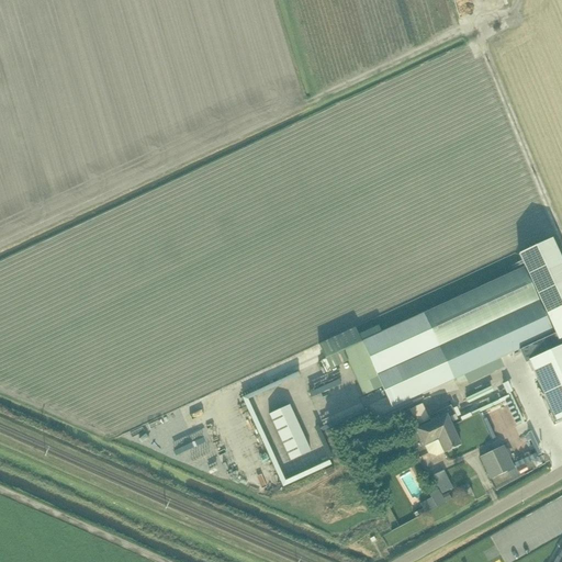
[(561,418),(561,259),(552,238),(518,255),(525,268),(422,314),(423,315),(372,337),(343,351),(363,396),(382,388),(392,408),(463,377),(467,384),(493,371),(493,370),(503,366),(499,359),(518,351),(525,364),(528,362),(555,422),(561,418)]
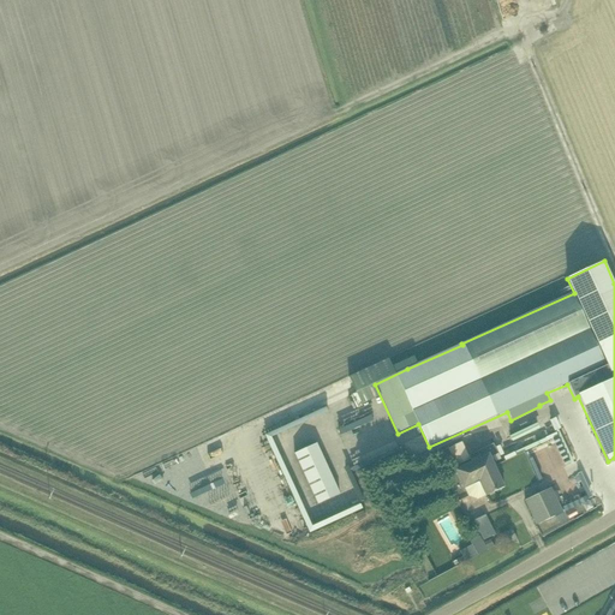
[(481,452),(494,442),(490,436),(476,447),(481,452)]
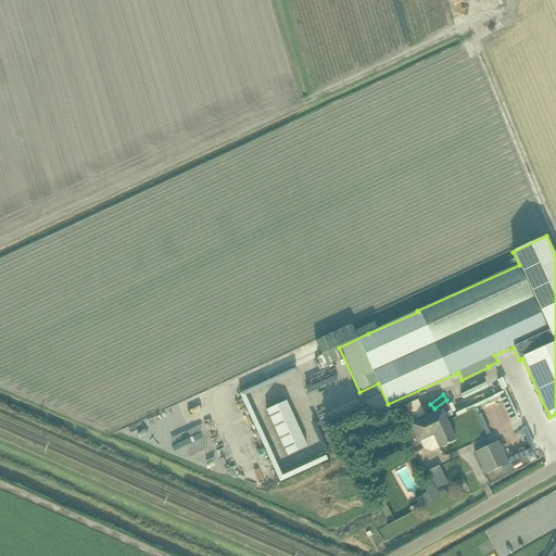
[(419,400),(406,405),(413,419),(425,413),(419,400)]
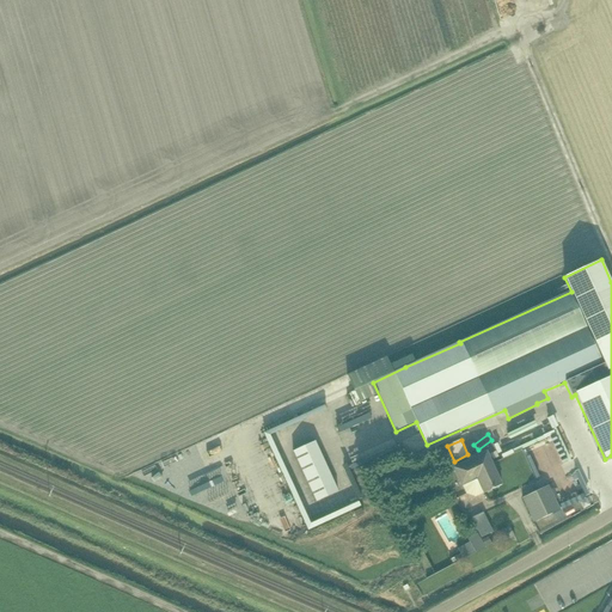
[(487,452),(478,456),(476,450),(467,454),(470,459),(452,467),(461,487),(463,487),(466,495),(476,497),(484,494),(502,485),(487,452)]
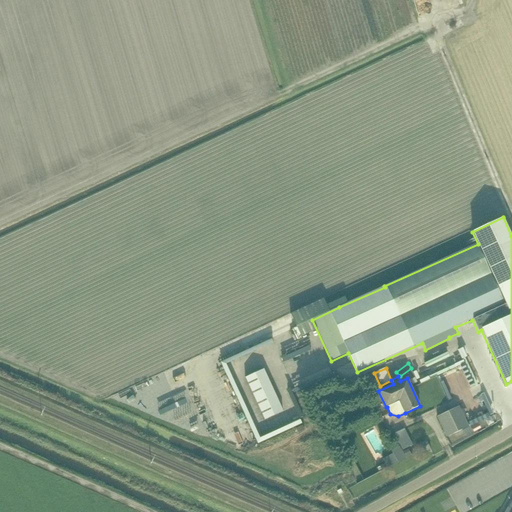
[(299,415),(303,415),(293,392),(283,397),(279,397),(280,401),(289,400),(292,407),(285,410),(290,409),(290,408),(294,416),(291,416),(280,421),(287,420),(299,415)]
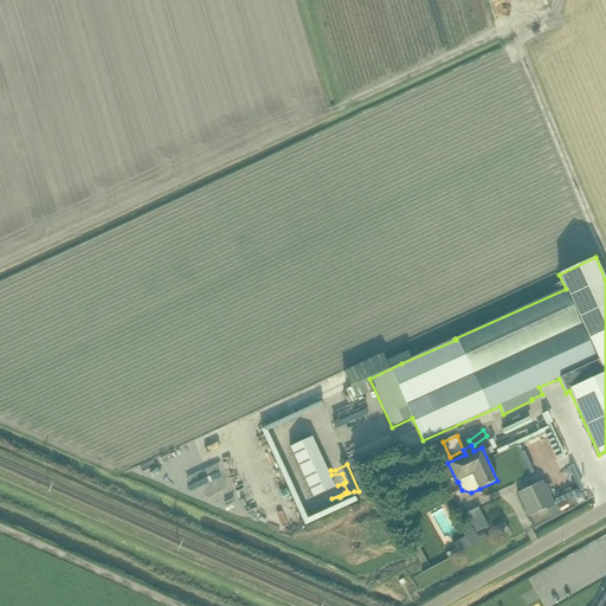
[(555,505),(543,481),(517,494),(528,517),(555,505)]
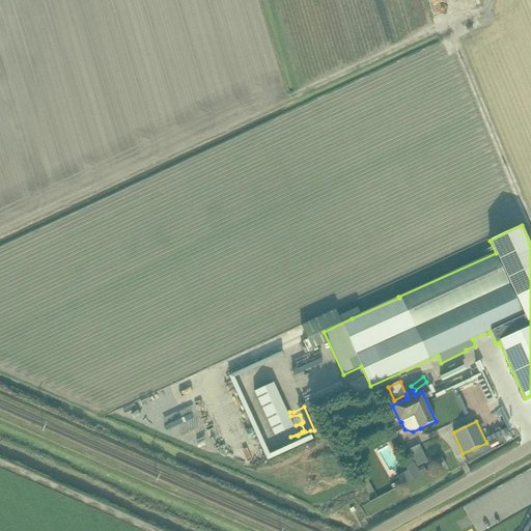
[(496,437),(498,442),(515,434),(512,429),(496,437)]
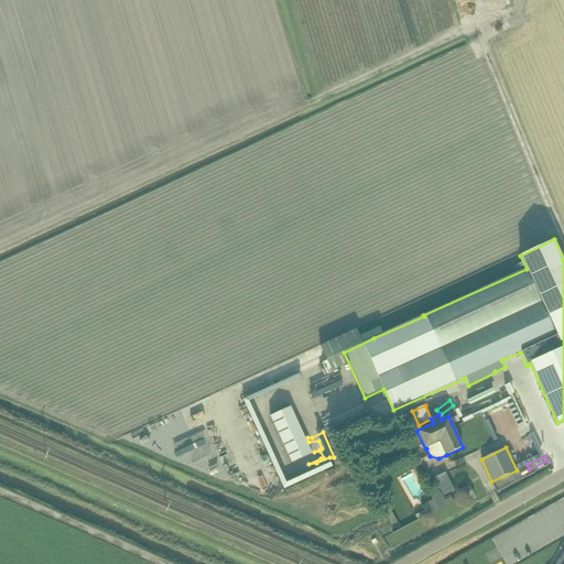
[(443,496),(444,496),(455,490),(449,480),(438,486),(443,496)]
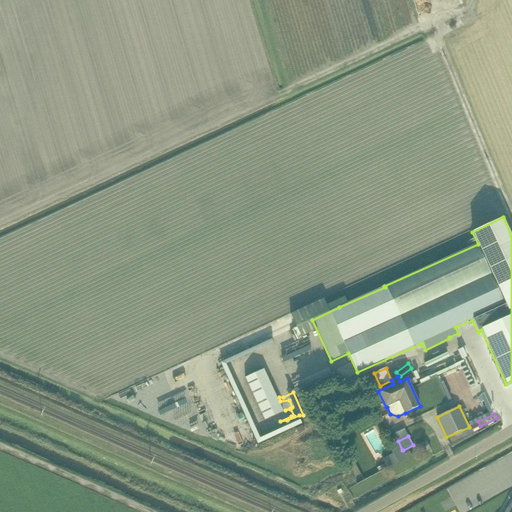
[(393,450),(392,454),(394,458),(398,459),(401,457),(403,453),(401,449),(397,448),(393,450)]
